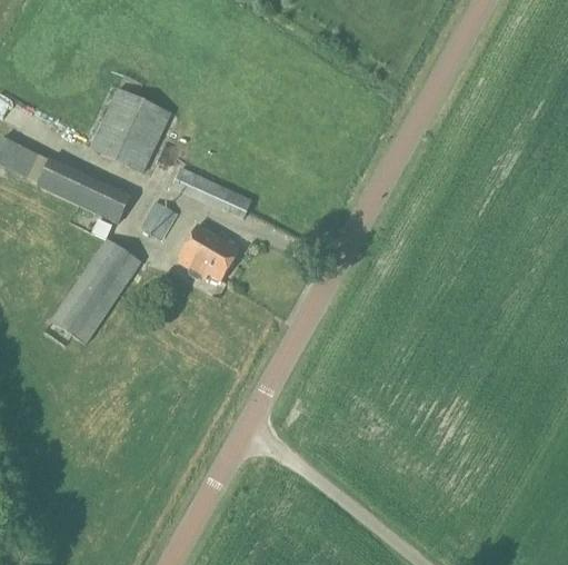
[(142,171),(170,111),(119,89),(92,148),(142,171)]
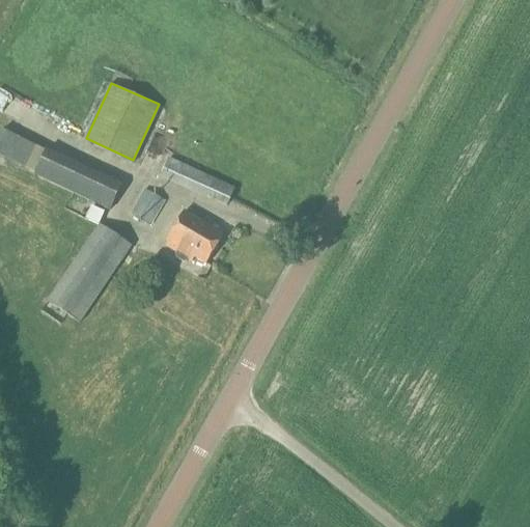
[(0,151),(112,204),(121,184),(3,128),(0,133),(0,151)]
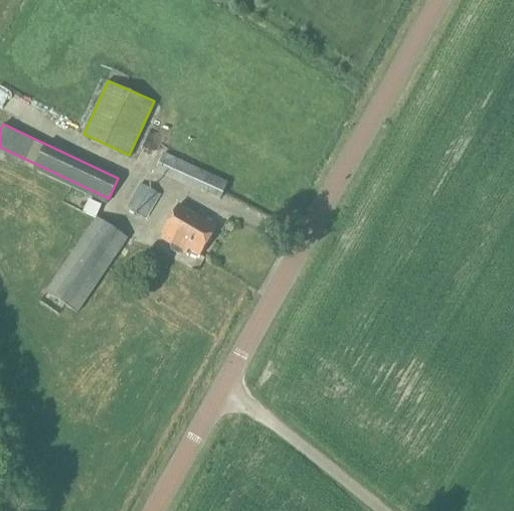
[(223,194),(229,181),(165,152),(159,165),(223,194)]
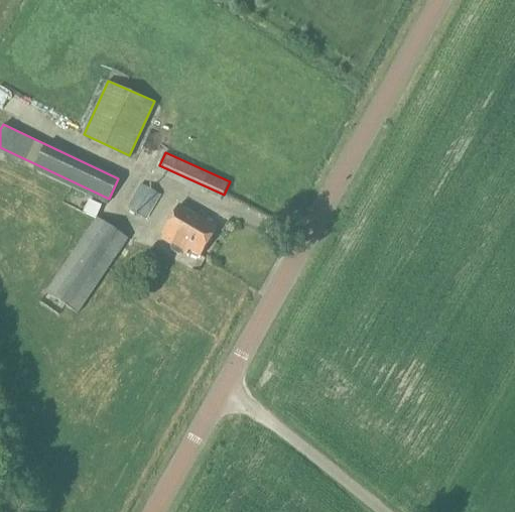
[(138,184),(128,208),(144,215),(154,190),(138,184)]
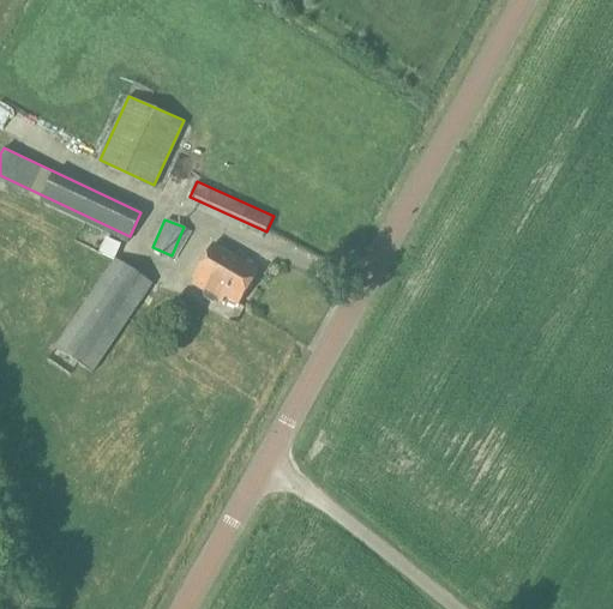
[(107,236),(102,248),(115,254),(120,241),(107,236)]
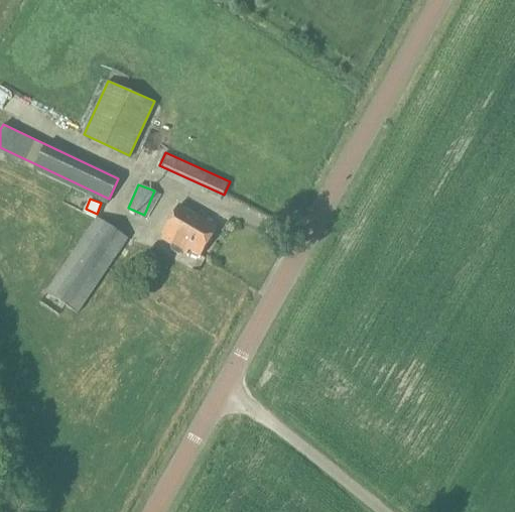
[(201,254),(217,224),(179,203),(162,233),(163,233),(161,237),(186,252),(188,248),(201,254)]
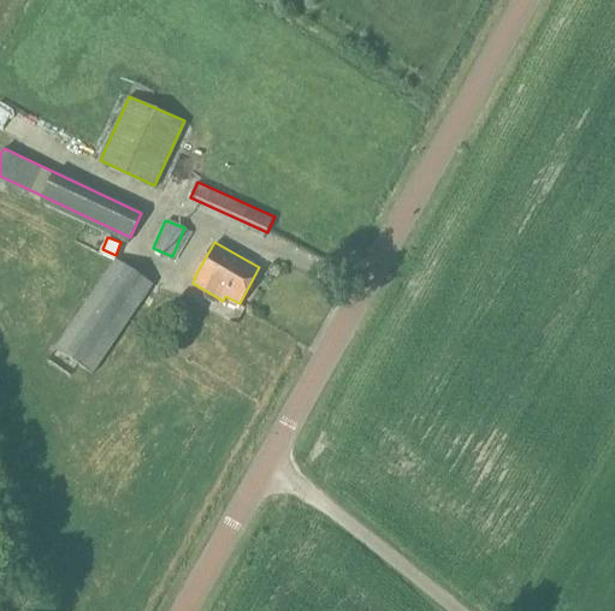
[(93,372),(154,284),(117,257),(55,346),(93,372)]
